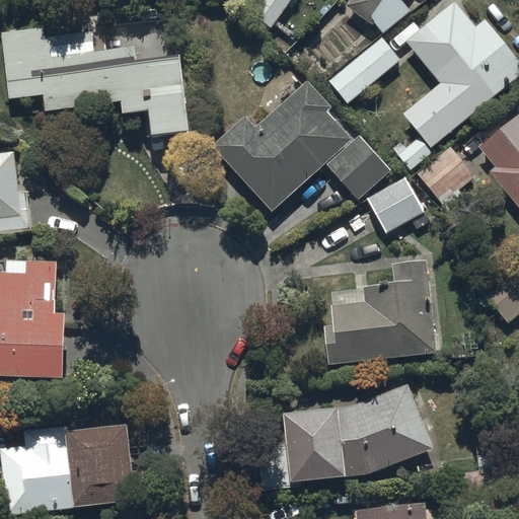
[(292,0),(261,0),(250,15),(271,29),(292,0)]
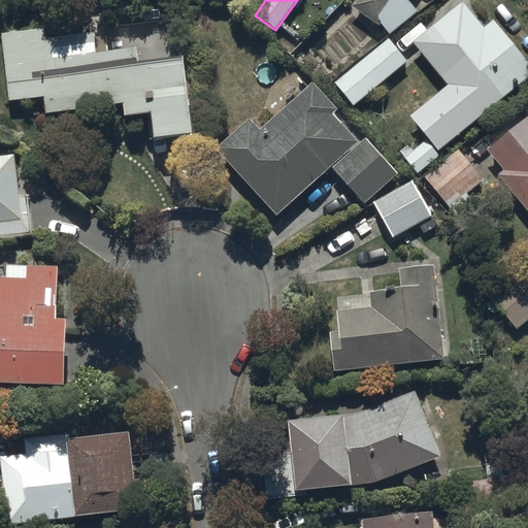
[(354,0),(350,7),(373,24),(376,19),(388,34),(418,12),(408,0),(407,0),(354,0)]
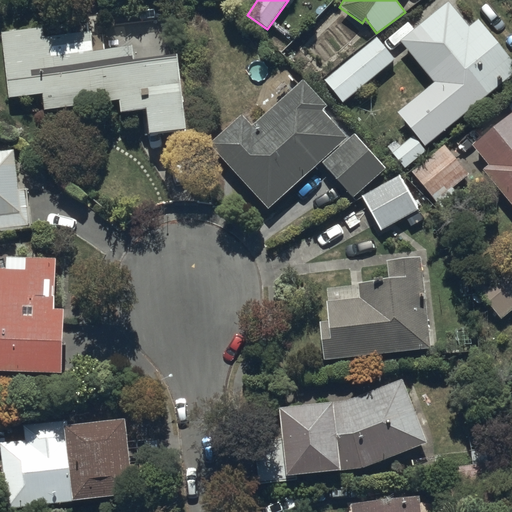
[(511,63),(478,20),(468,28),(451,6),(403,43),(460,116),(511,75),(511,63)]
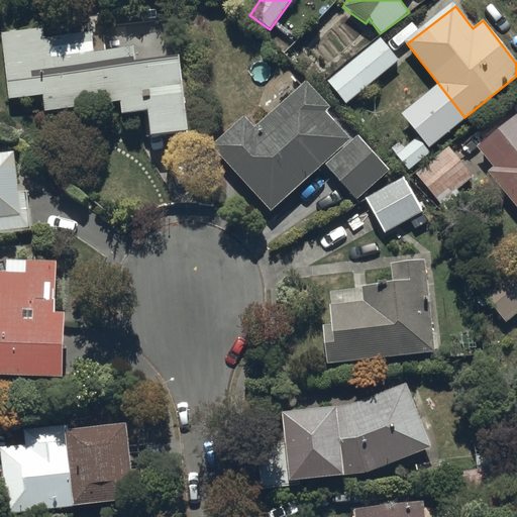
[(42,28),(1,34),(9,100),(42,95),(44,111),(119,102),(121,114),(146,111),(149,135),(186,130),(176,57),(133,63),(131,48),(105,53),(103,36),(91,37),(91,32),(43,38),(42,28)]
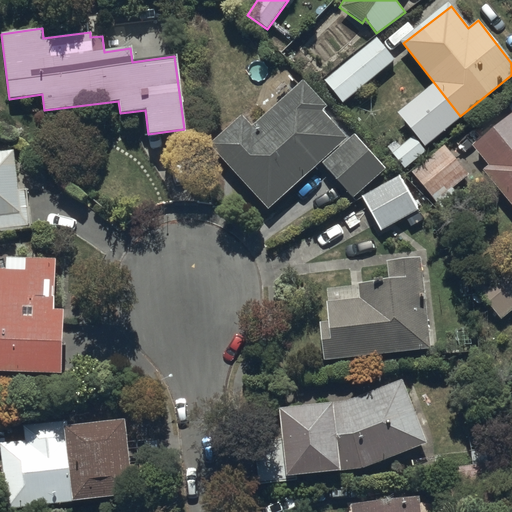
[(395,62),(375,37),(323,79),(343,104),(395,62)]
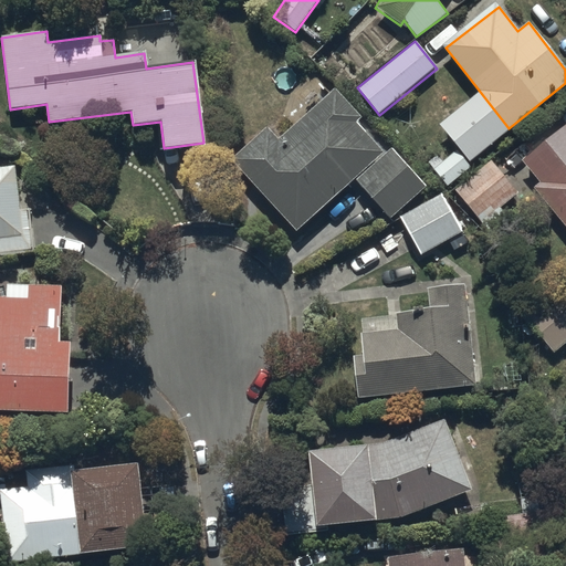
[(266,127),(230,159),(294,232),(383,154),(355,124),(360,118),(334,90),(279,139),(266,127)]
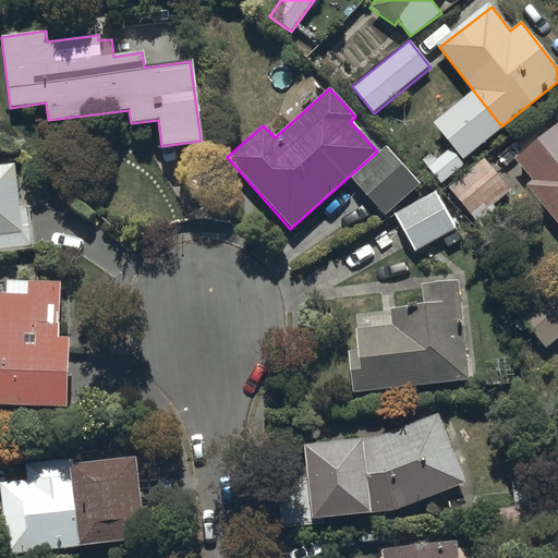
[(524,184),(557,223),(557,122),(514,157),(532,179),(524,184)]
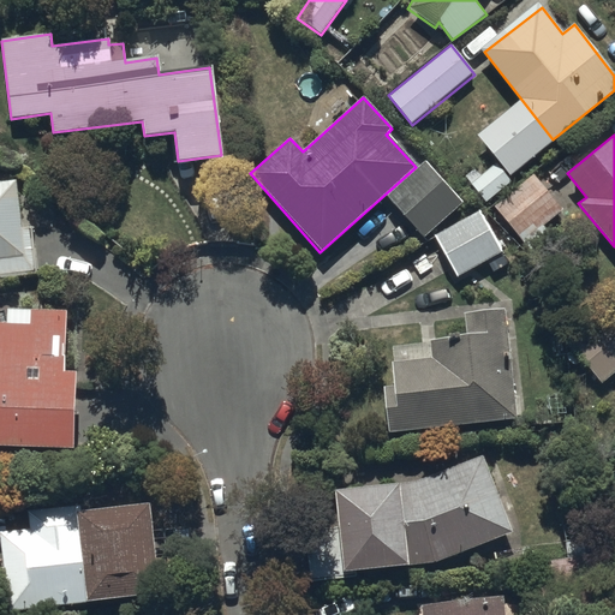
[(461,202),(425,162),(387,198),(424,237),(461,202)]
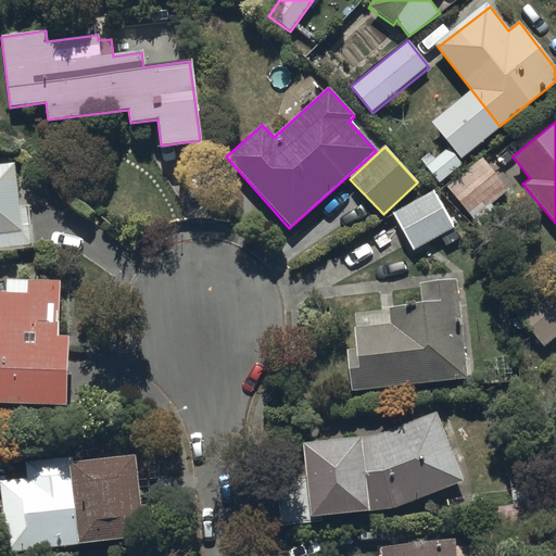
[(449,147),(424,166),(439,185),(463,165),(449,147)]
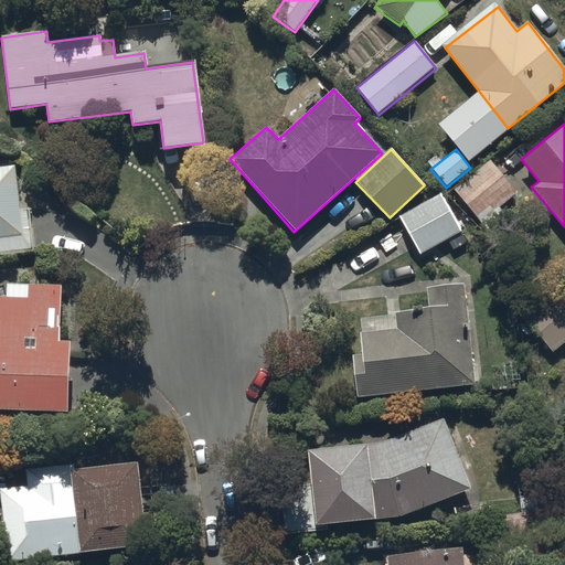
[(491,161),(450,194),(493,246),(514,228),(498,209),(516,193),(491,161)]
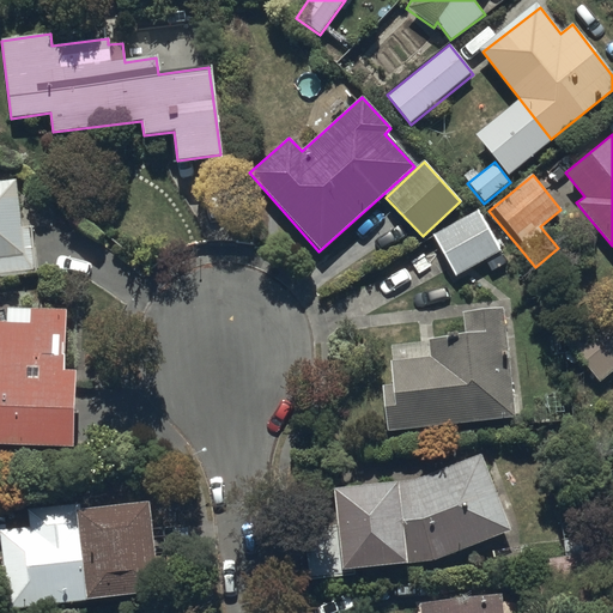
[(0,275),(38,271),(34,229),(23,230),(18,181),(0,182),(0,275)]
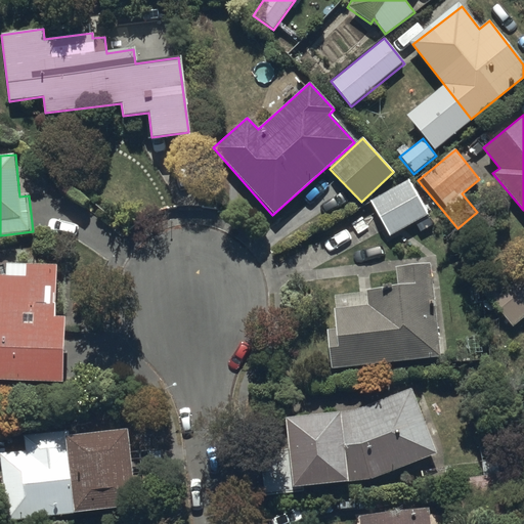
[(426,215),(407,181),(370,201),(390,235),(426,215)]
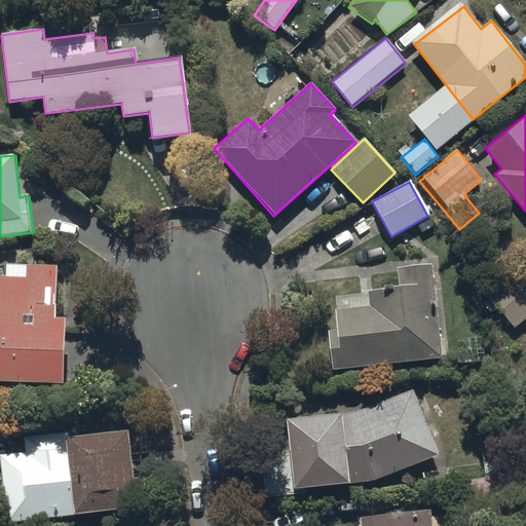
[(525,277),(513,262),(482,289),(516,329),(525,320),(525,277)]
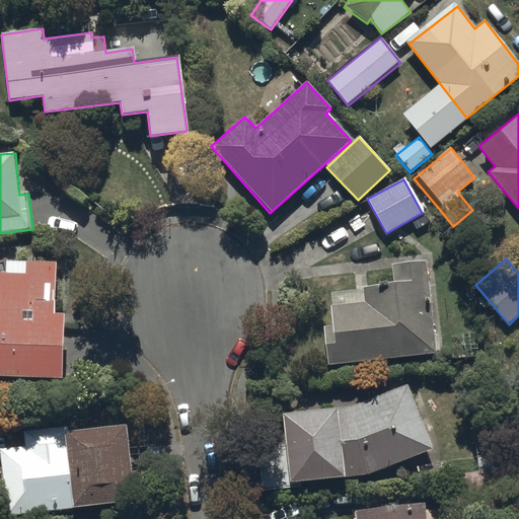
[(323,327),(327,365),(437,354),(427,262),(391,265),(392,283),(328,289),(332,326),(323,327)]
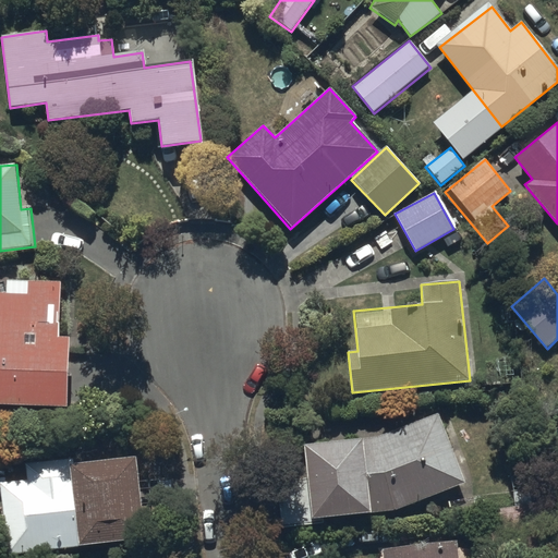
[(8,292),(0,291),(0,405),(70,408),(71,338),(61,338),(62,283),(8,282),(8,292)]
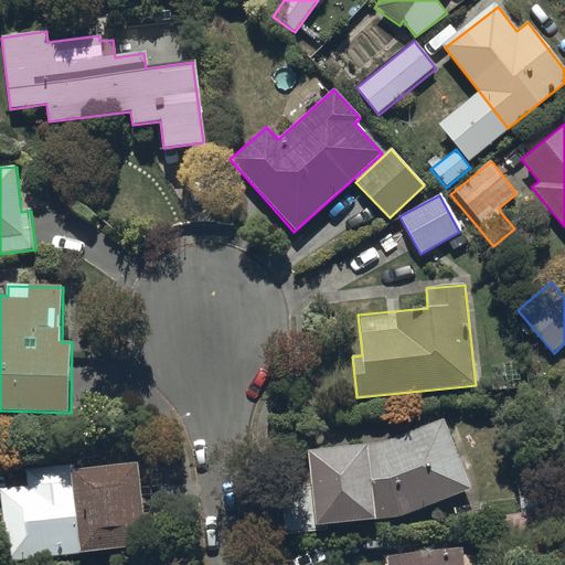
[(381,444),(306,450),(310,484),(278,488),(284,535),(315,532),(313,526),(397,516),(469,489),(443,419),(381,444)]
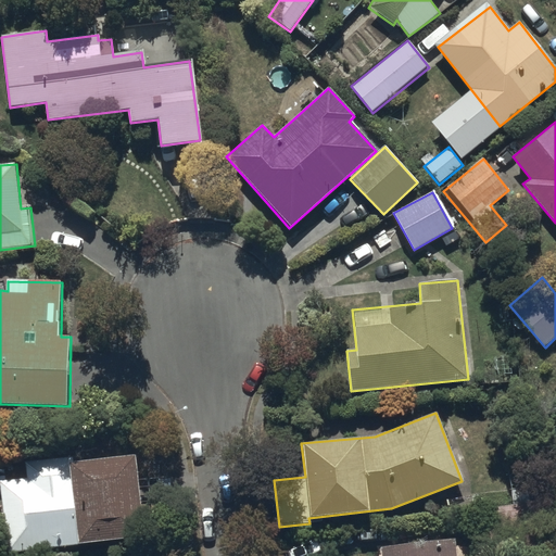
[(1,482),(9,552),(147,538),(138,456),(75,463),(75,457),(26,462),(28,479),(1,482)]
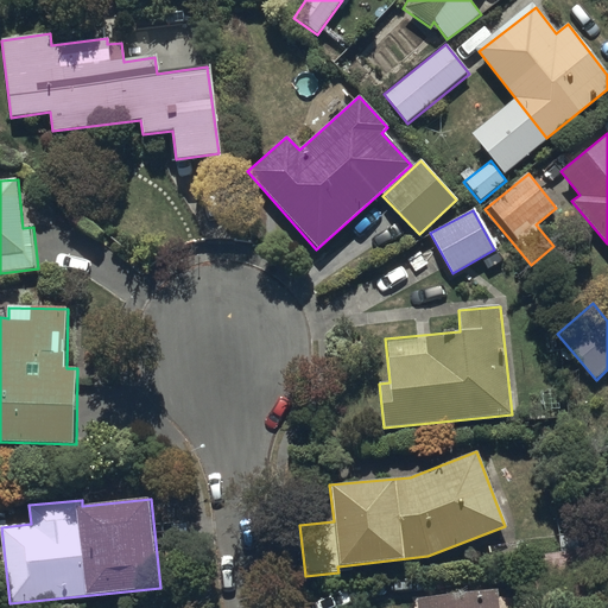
[(495,607),(494,591),(417,600),(417,607),(495,607)]
